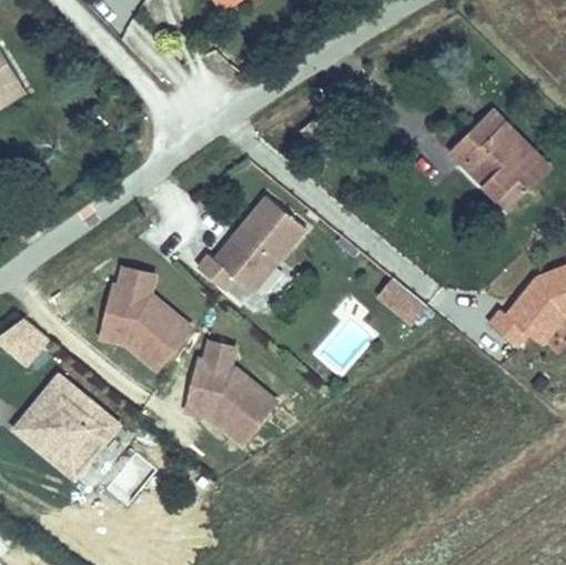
[(215,0),(202,11),(222,39),(279,0),(215,0)]
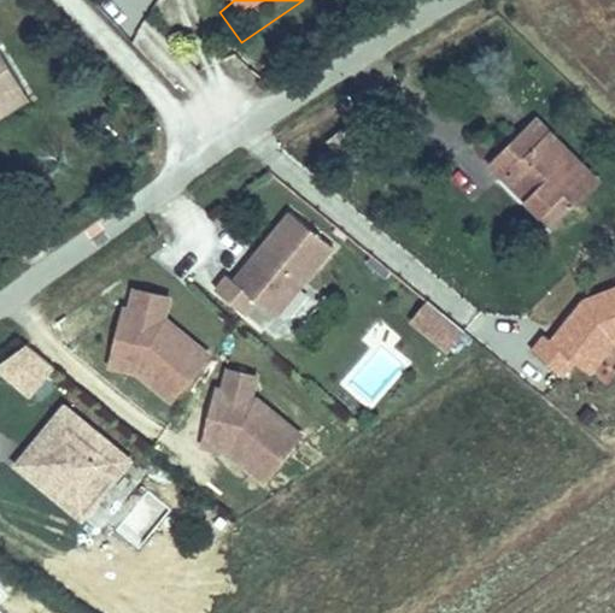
[(0,178),(36,159),(6,102),(0,105),(0,178)]
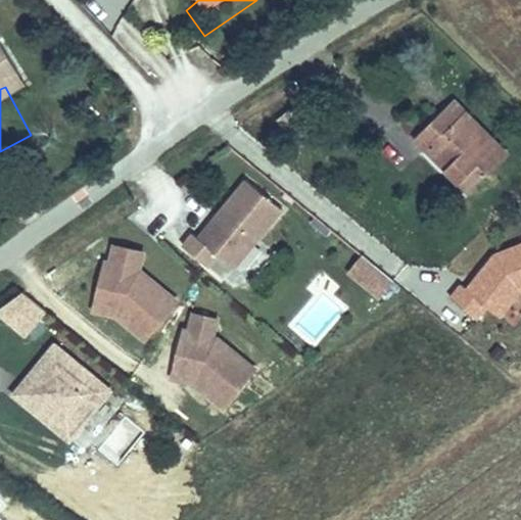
[(452,104),(416,141),(429,154),(435,148),(455,168),(448,173),(466,189),(472,183),(480,189),(509,159),(452,104)]
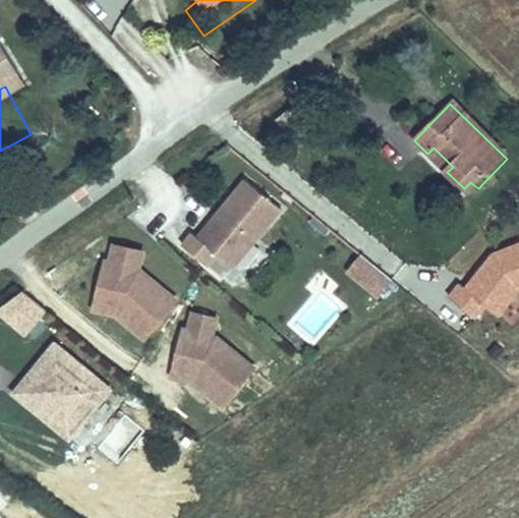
[(434,148),(427,154),(447,172),(453,167),(434,148)]
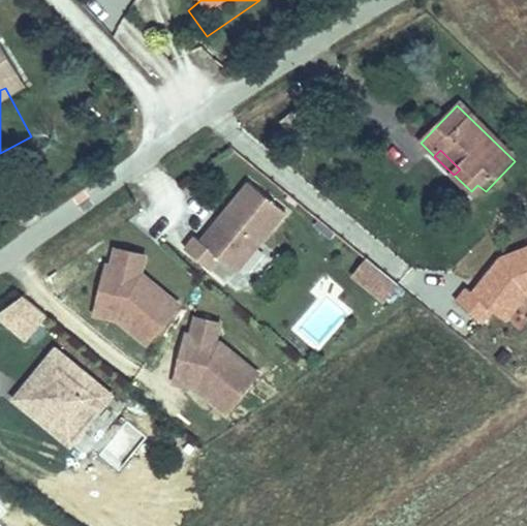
[(284,213),(245,183),(199,240),(193,235),(182,249),(210,273),(218,261),(235,275),(284,213)]
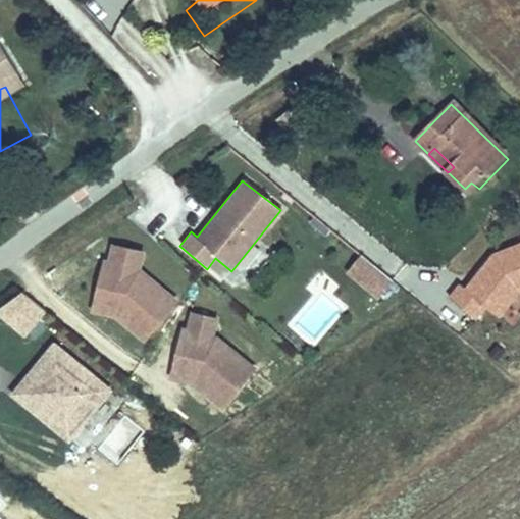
[(471,183),(465,189),(472,196),(479,189),(471,183)]
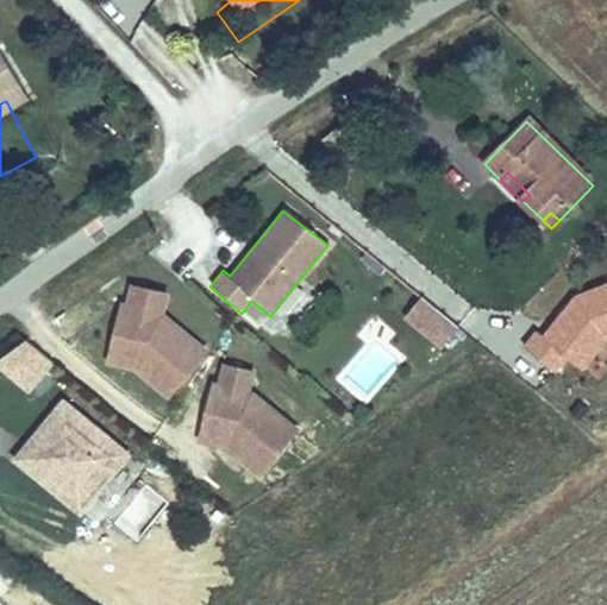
[(126,303),(121,302),(104,367),(132,372),(166,399),(210,350),(163,317),(170,290),(132,284),(126,303)]
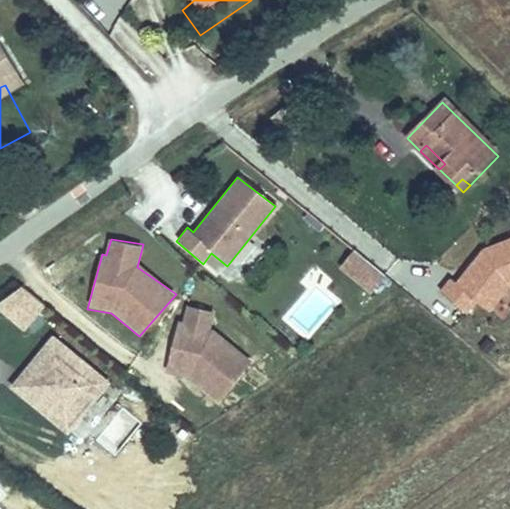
[(367,297),(383,278),(352,252),(336,271),(367,297)]
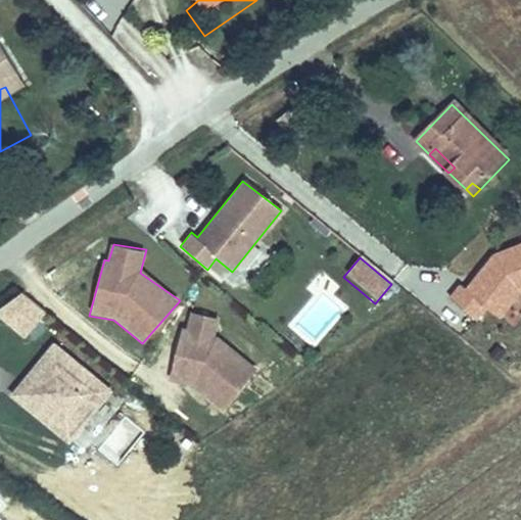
[(48,313),(22,291),(0,308),(0,320),(25,340),(48,313)]
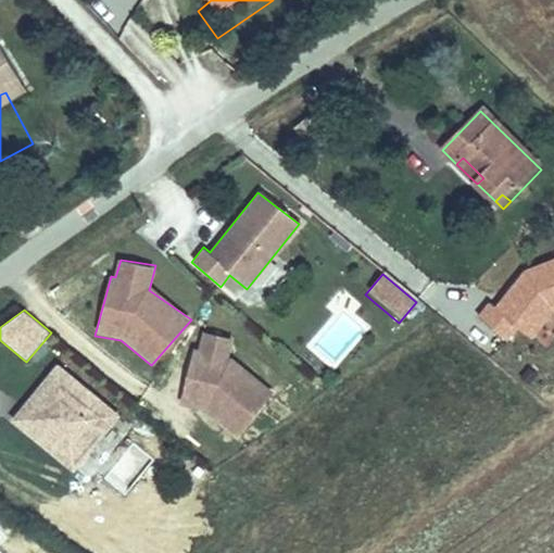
[(234,338),(202,332),(198,350),(191,349),(178,407),(205,412),(236,439),(273,393),(230,357),(234,338)]
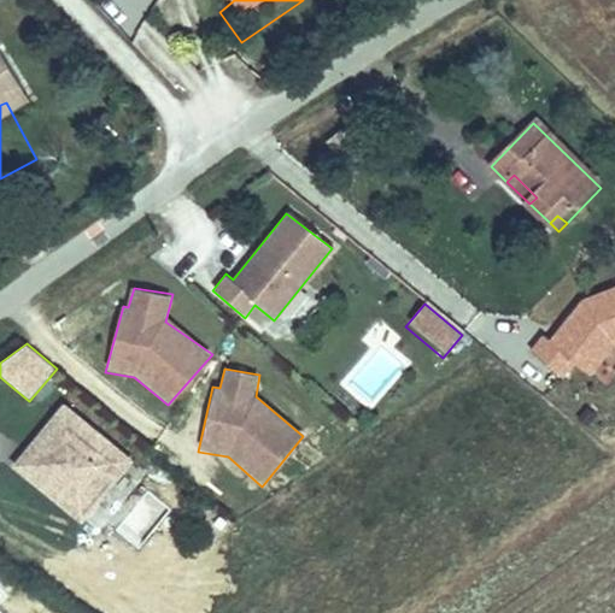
[(134,460),(65,404),(7,469),(80,526),(134,460)]
